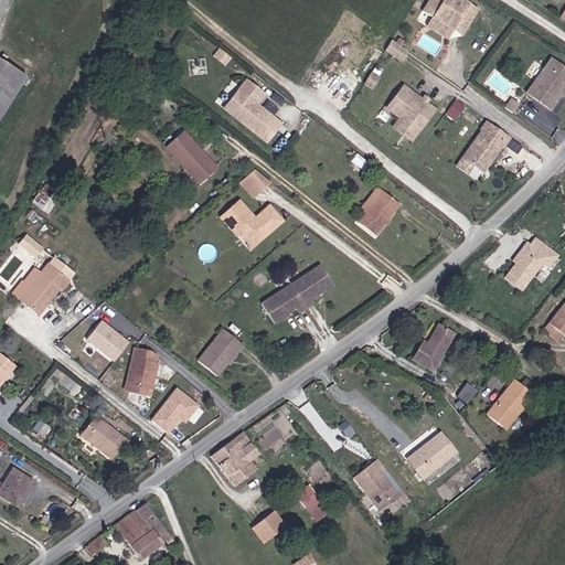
[(471,4),(465,0),(430,0),(424,11),(434,17),(455,30),(471,4)]
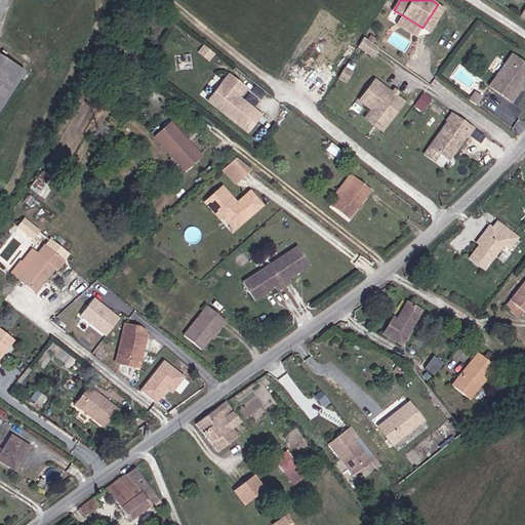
[(438,4),(422,28),(431,33),(446,9),(438,4)]
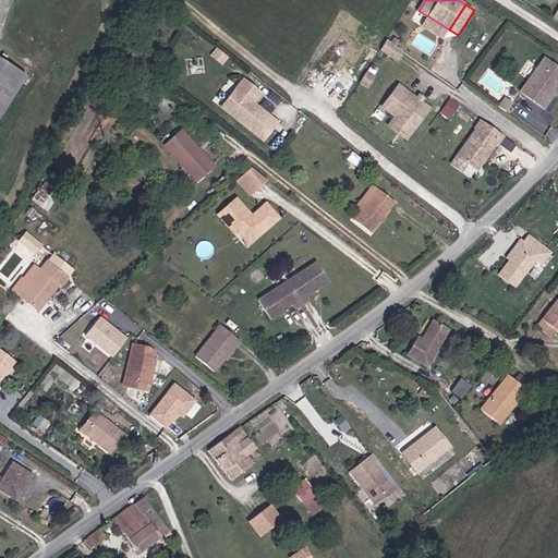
[(428,16),(423,26),(444,38),(449,29),(428,16)]
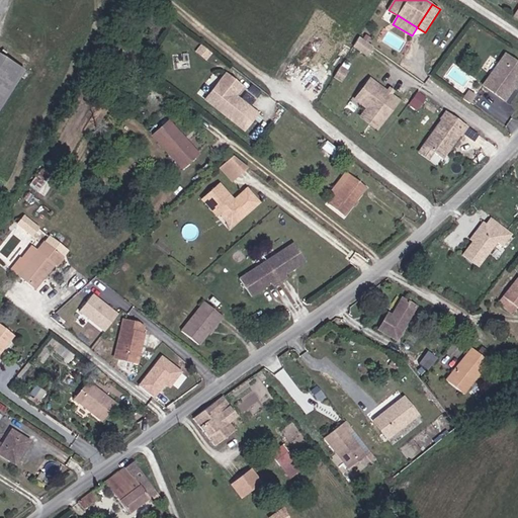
[(360,37),(355,46),(367,55),(373,47),(360,37)]
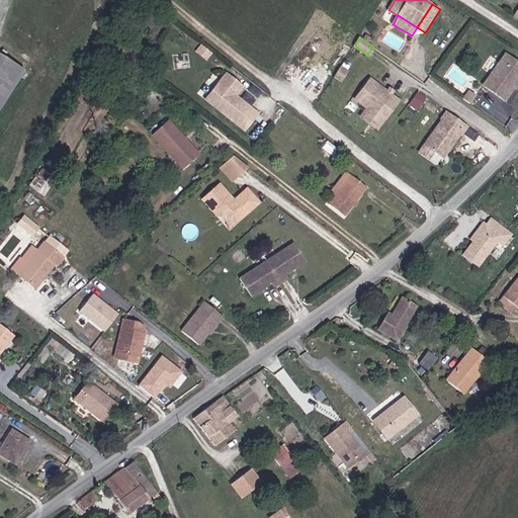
[(112,49),(117,52),(121,45),(115,41),(112,49)]
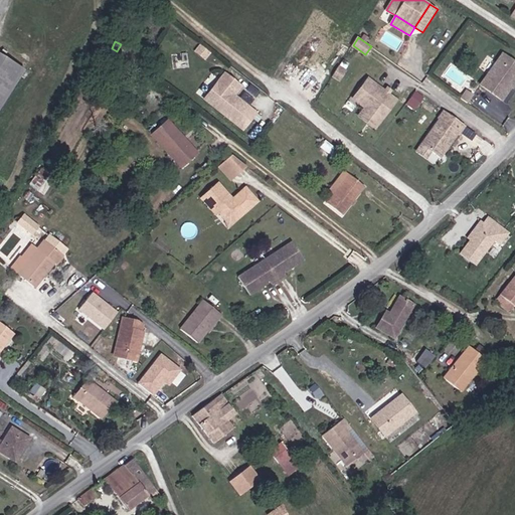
[(514,60),(504,53),(482,84),(503,100),(514,82),(514,60)]
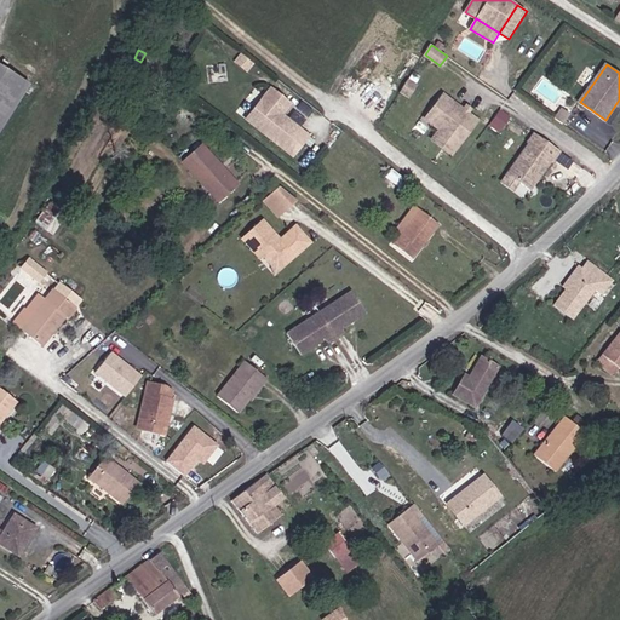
[(0,67),(0,127),(27,85),(0,67)]
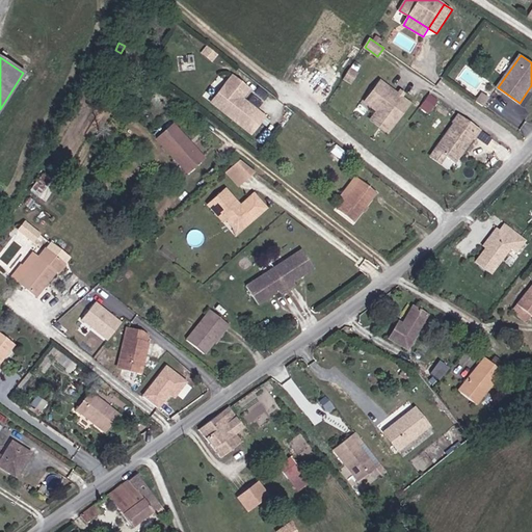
[(350,70),(345,79),(352,83),(357,74),(350,70)]
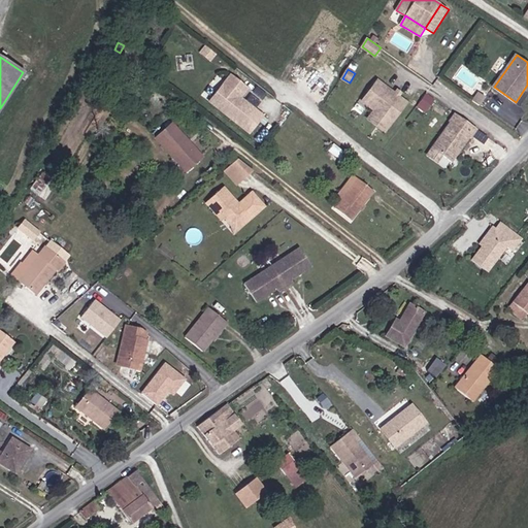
[(229,75),(213,96),(230,109),(225,114),(249,133),(262,116),(239,98),(245,89),(229,75)]
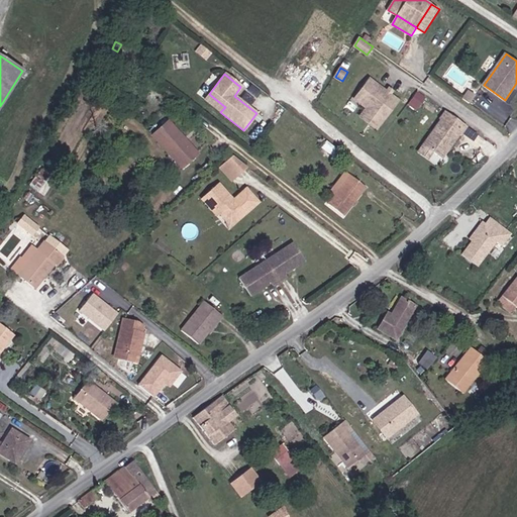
[(99,81),(105,85),(108,79),(102,75),(99,81)]
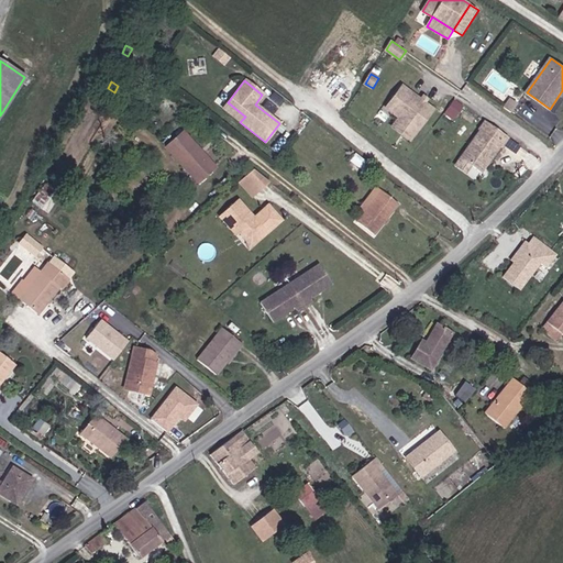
[(404,87),(387,109),(400,119),(418,132),(434,110),(404,87)]
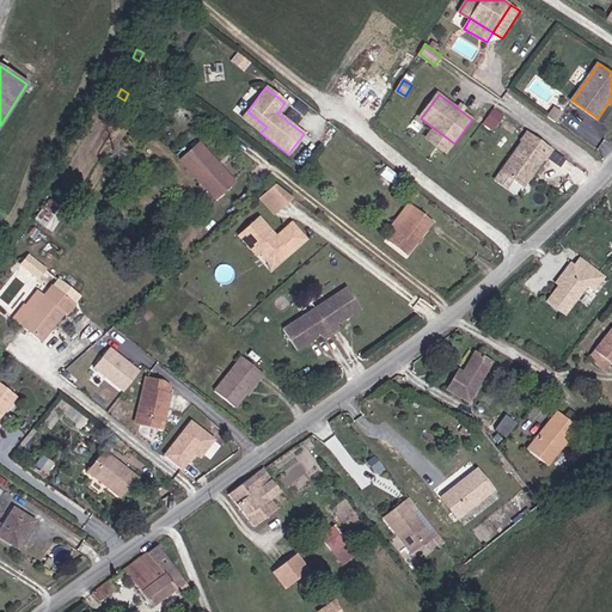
[(484,121),(493,128),(503,115),(494,108),(484,121)]
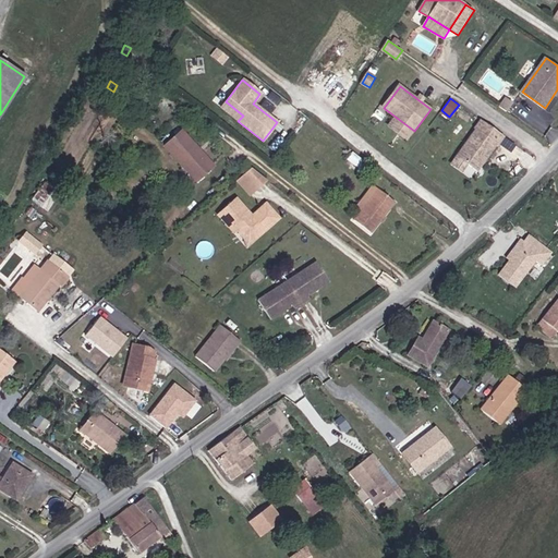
[(226,101),(220,108),(238,121),(243,116),(226,101)]
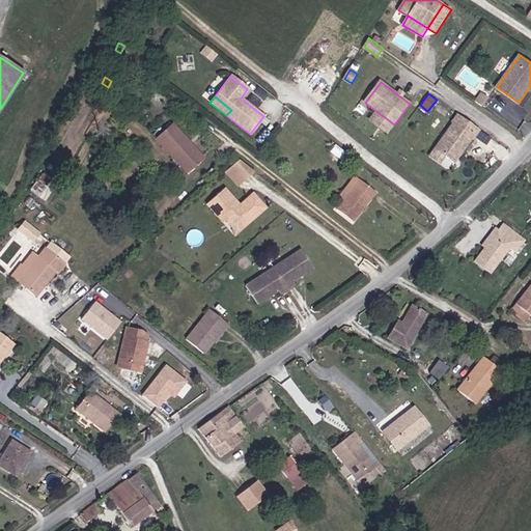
[(394,124),(378,112),(371,120),(388,133),(394,124)]
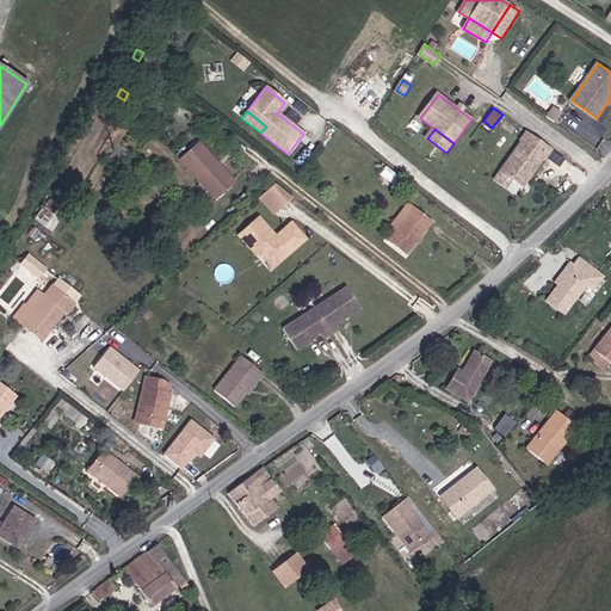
[(551,150),(528,133),(520,142),(522,143),(501,172),(523,189),(543,159),(544,160),(551,150)]
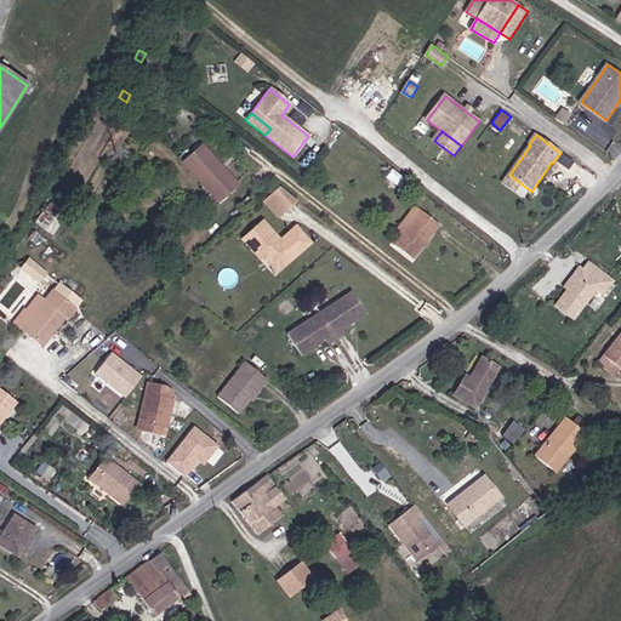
[(181,161),(218,204),(238,187),(201,144),(181,161)]
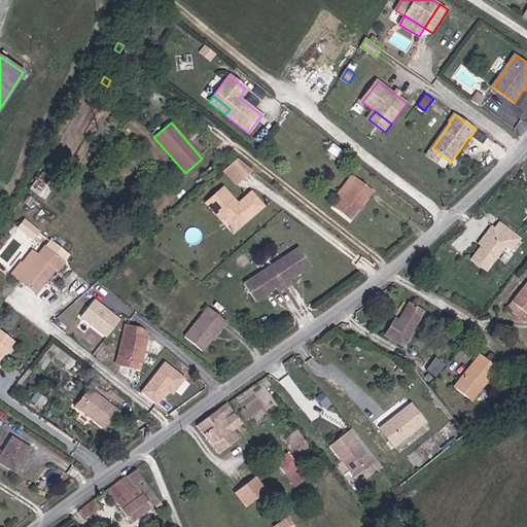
[(91,142),(97,146),(102,140),(96,136),(91,142)]
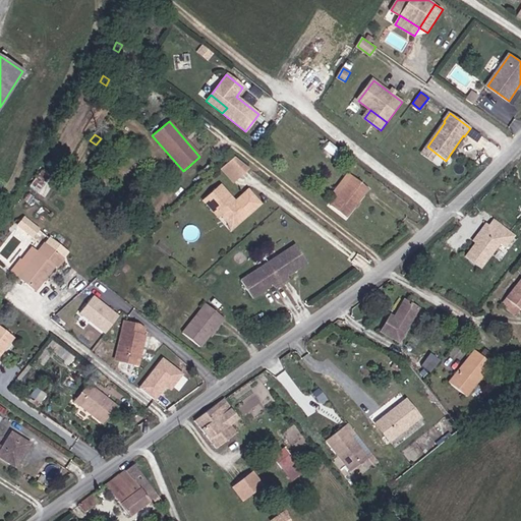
[(326,153),(334,159),(339,153),(331,147),(326,153)]
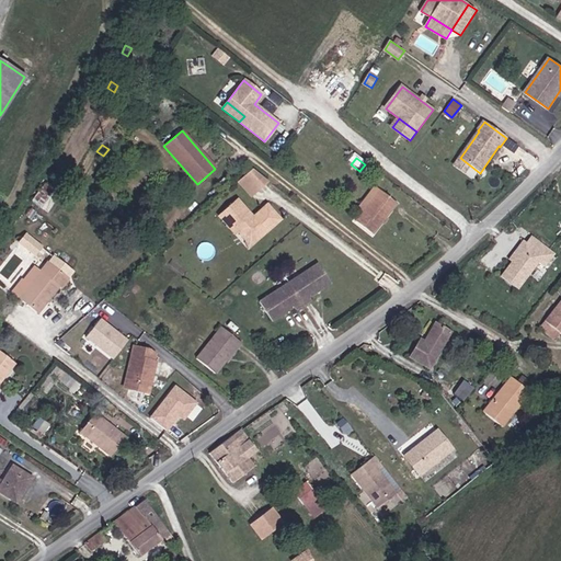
[(252,195),(267,180),(251,164),(237,180),(252,195)]
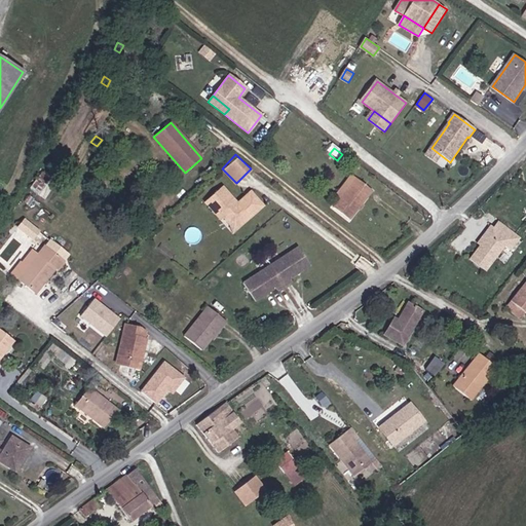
[(37,177),(46,183),(50,177),(41,172),(37,177)]
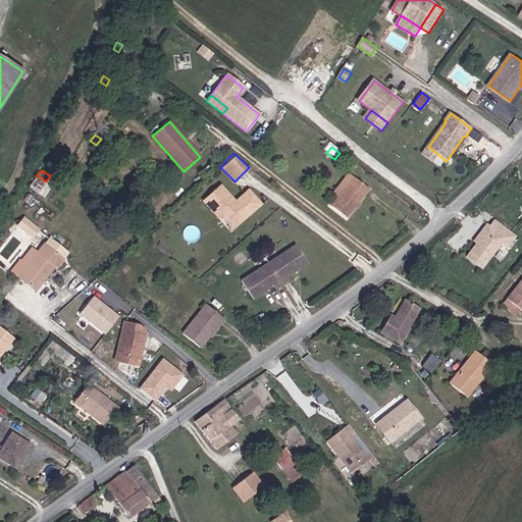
[(336,198),(353,176),(349,173),(332,195),(336,198)]
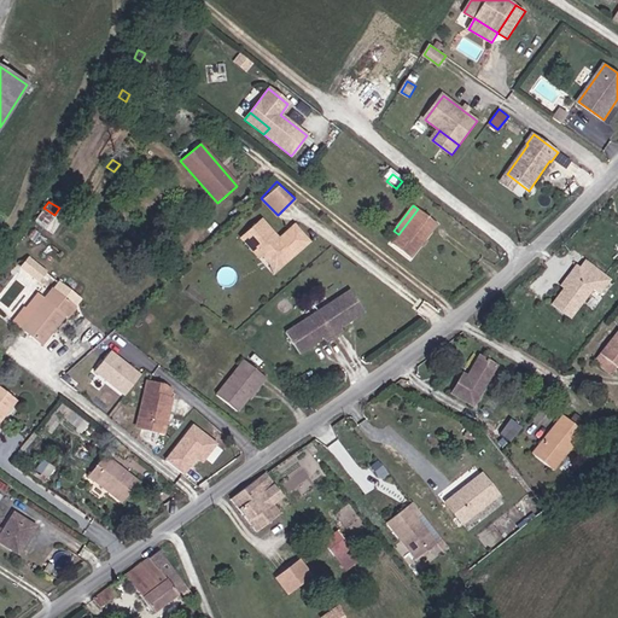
[(54,215),(44,208),(34,222),(45,229),(54,215)]
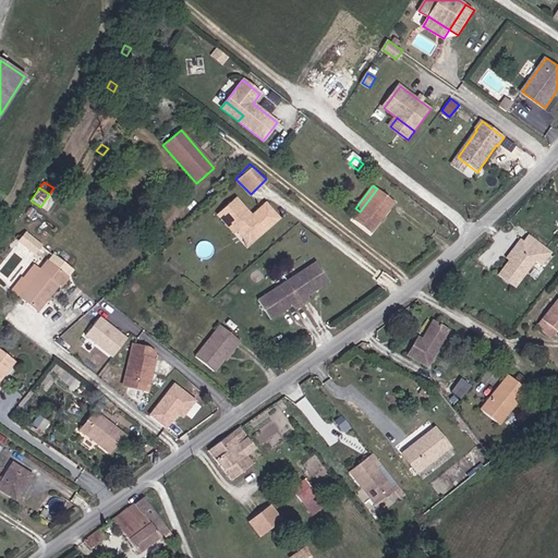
[(393,202),(377,189),(360,211),(353,220),(370,233),(393,202)]
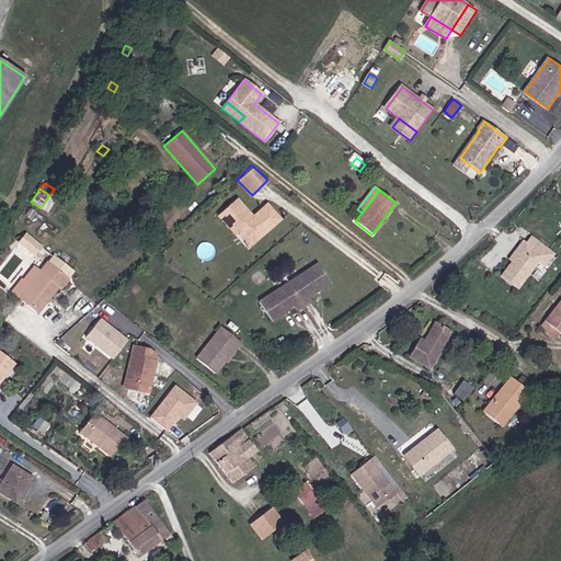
[(218,216),(230,231),(233,228),(237,231),(243,239),(252,240),(263,230),(265,232),(279,219),(266,205),(252,217),(236,199),(218,216)]
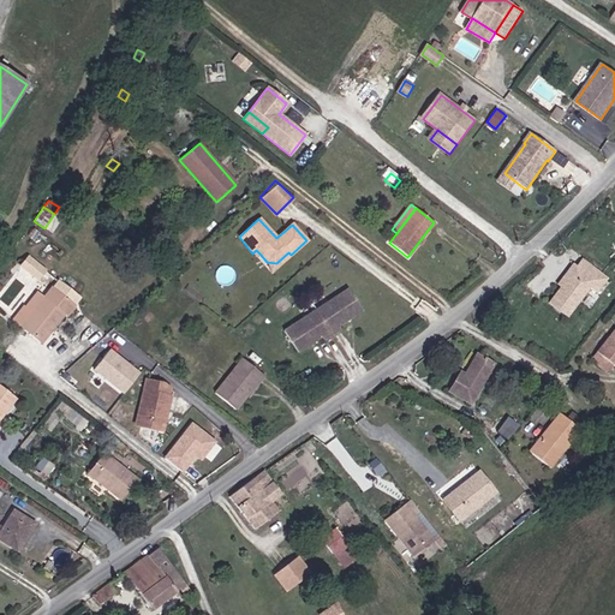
[(70,251),(77,257),(84,249),(76,243),(70,251)]
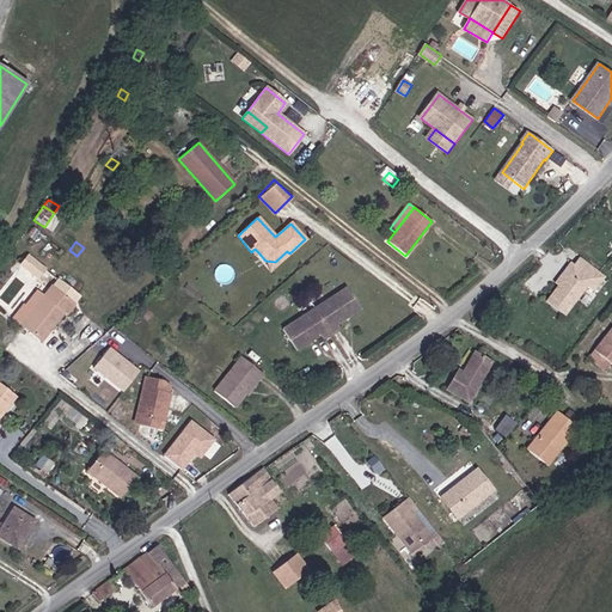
[(30,251),(19,259),(36,277),(47,269),(30,251)]
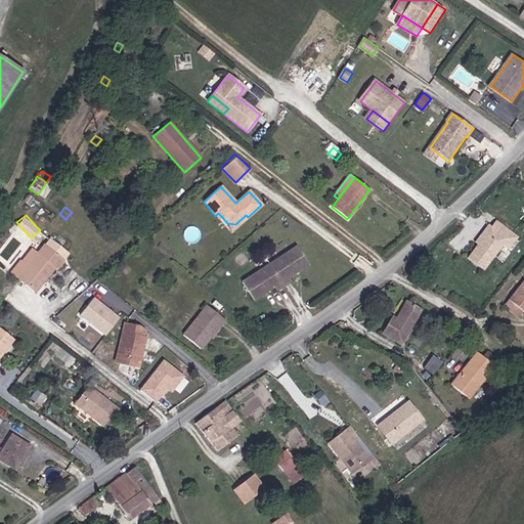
[(230,232),(248,217),(246,215),(235,224),(227,223),(230,232)]
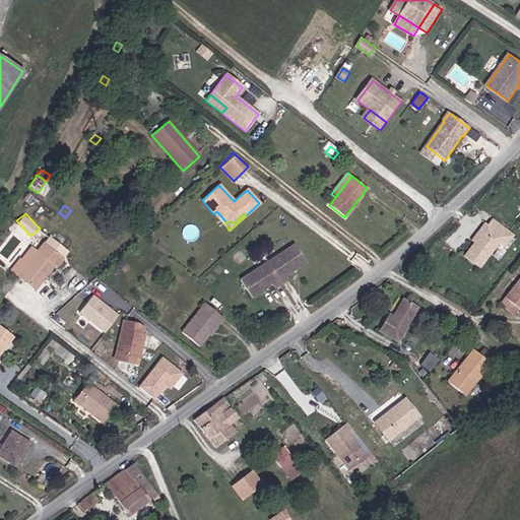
[(483,223),(478,231),(481,233),(473,243),(463,257),(478,268),(498,242),(504,247),(513,235),(492,218),(486,225),(483,223)]
